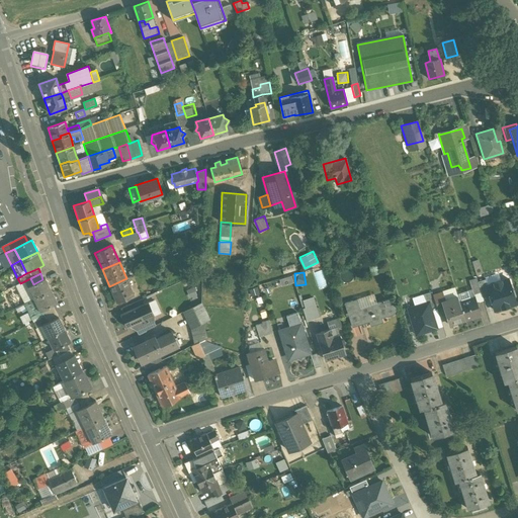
[(33,284),(27,286),(33,299),(51,290),(45,278),(33,284)]
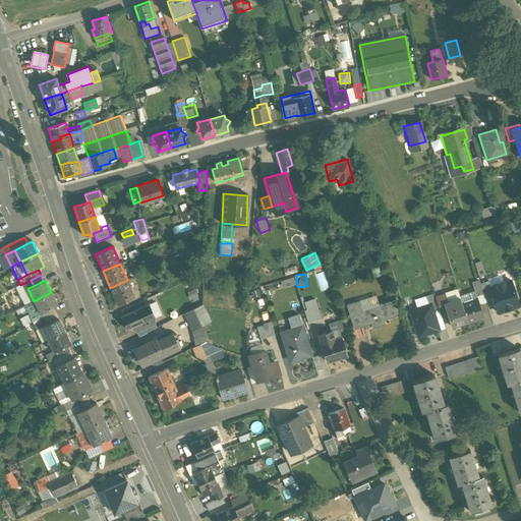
[(127,280),(110,288),(117,304),(134,297),(127,280)]
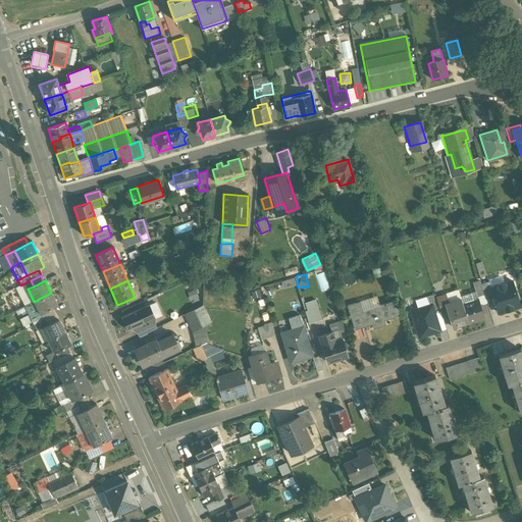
[(480,280),(472,283),(476,297),(484,295),(480,280)]
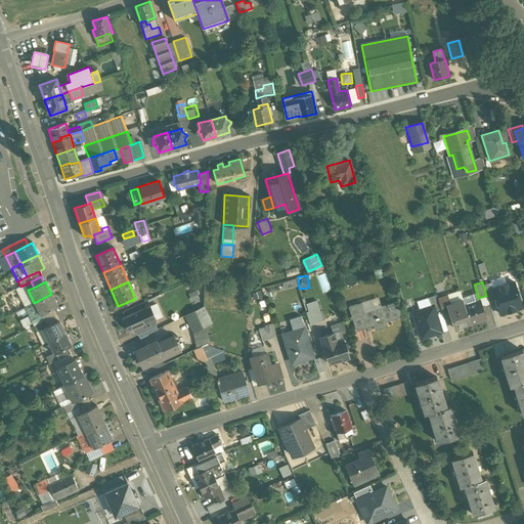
[(488,302),(496,300),(492,289),(491,281),(482,285),(486,296),(488,302)]
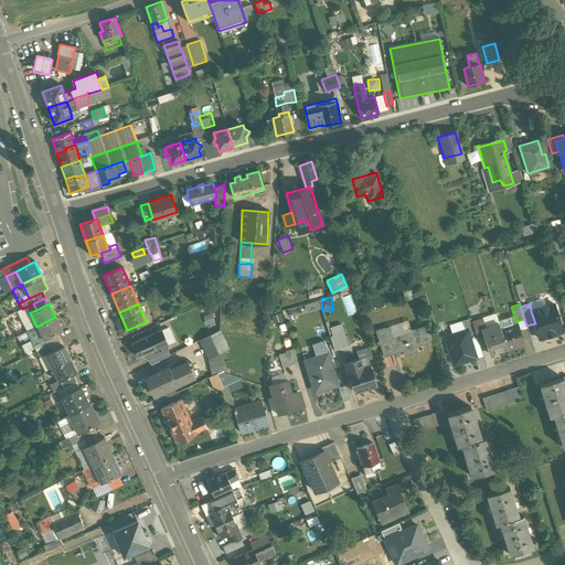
[(539,338),(562,331),(554,305),(531,311),(535,323),(539,338)]
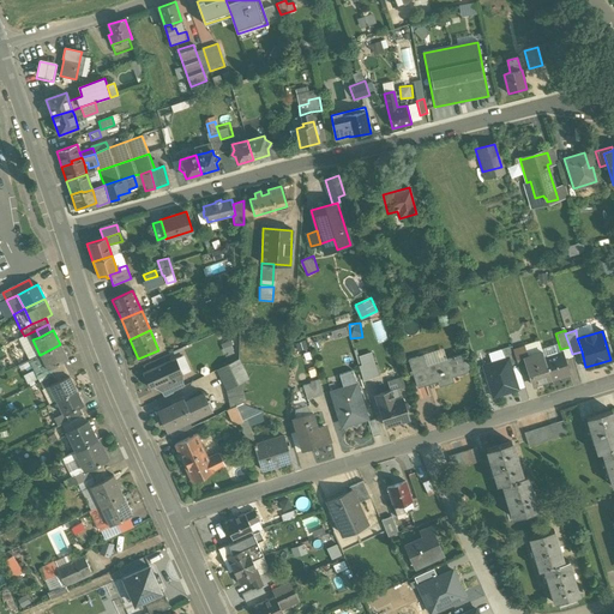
[(60,344),(40,355),(47,369),(49,368),(61,362),(67,359),(60,344)]
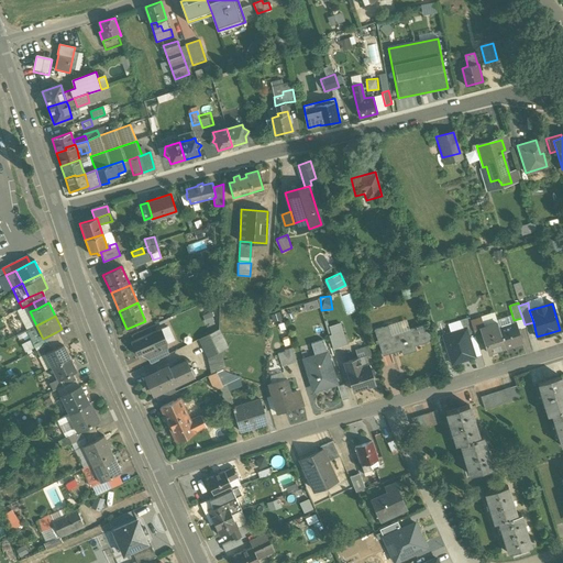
[(338,317),(328,320),(332,334),(342,331),(338,317)]
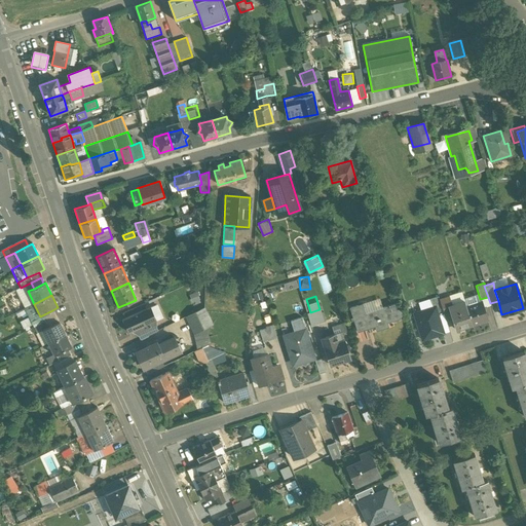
[(443,311),(440,300),(439,296),(430,299),(433,307),(436,316),(444,313),(443,311)]
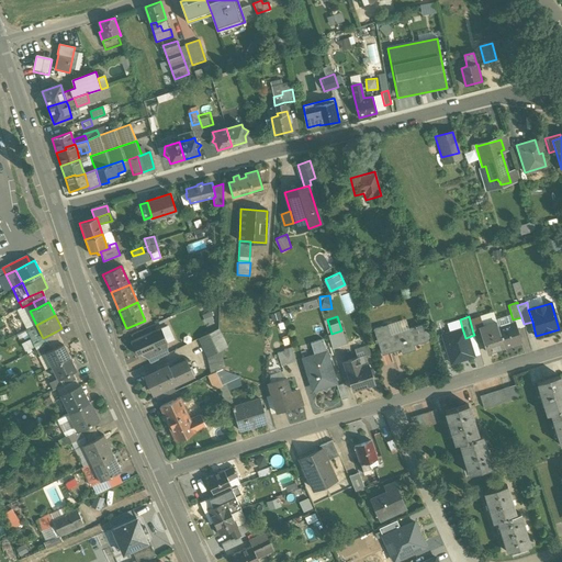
[(478,318),(470,321),(473,333),(481,330),(480,327),(481,327),(478,318)]
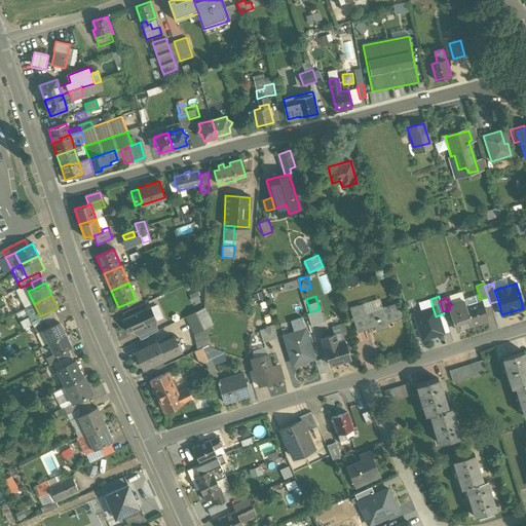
[(482,301),(465,306),(471,323),(478,321),(478,322),(487,318),(482,301)]
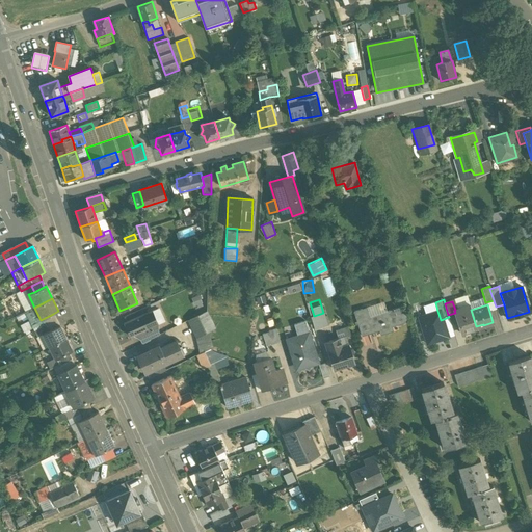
[(399,306),(362,318),(363,321),(356,323),(361,336),(370,333),(369,331),(378,328),(379,335),(393,329),(392,324),(396,323),(396,324),(406,321),(403,313),(401,313),(399,306)]
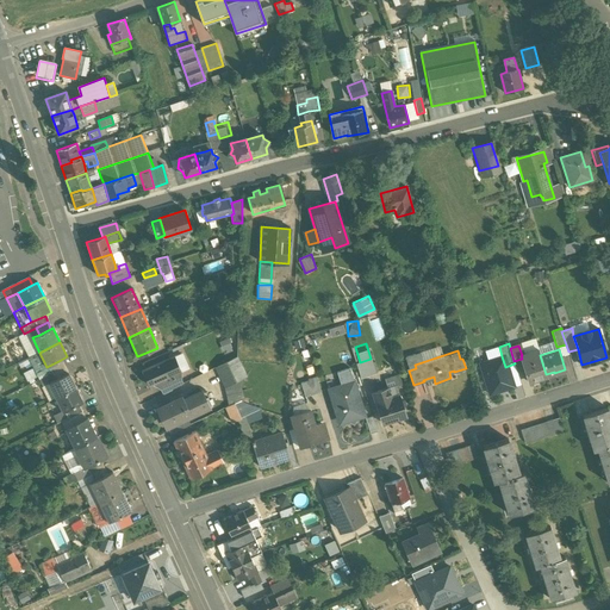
[(522,355),(521,355),(522,359),(530,383),(547,377),(546,374),(540,355),(539,350),(522,355)]
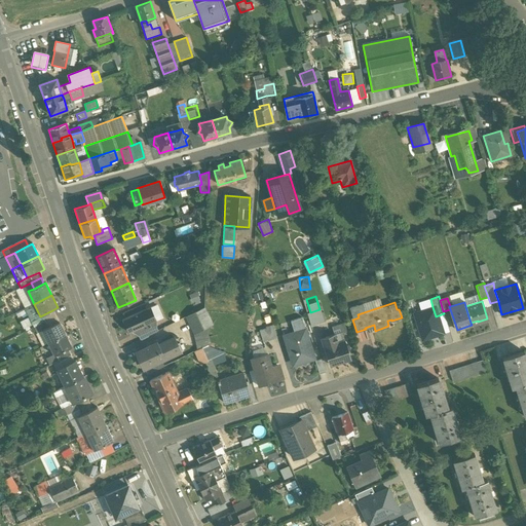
[(204,307),(187,315),(195,333),(197,345),(199,348),(209,344),(204,328),(213,324),(204,307)]
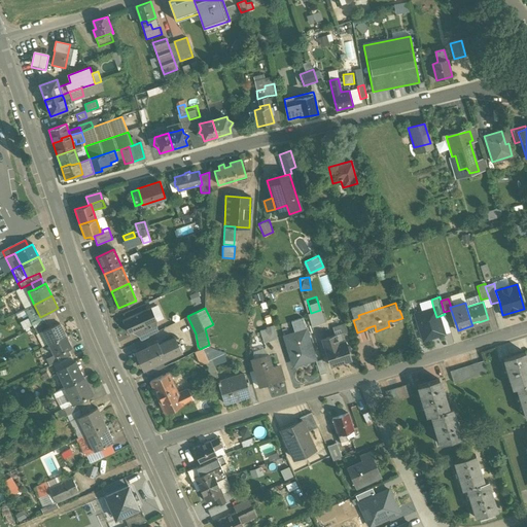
[(433,308),(415,314),(423,341),(444,334),(440,320),(437,321),(436,317),(433,308)]
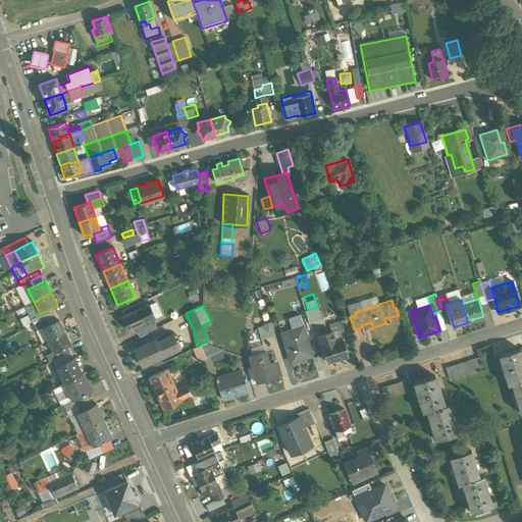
[(150,308),(146,306),(139,309),(145,323),(135,327),(137,330),(143,327),(153,322),(152,320),(153,315),(150,308)]
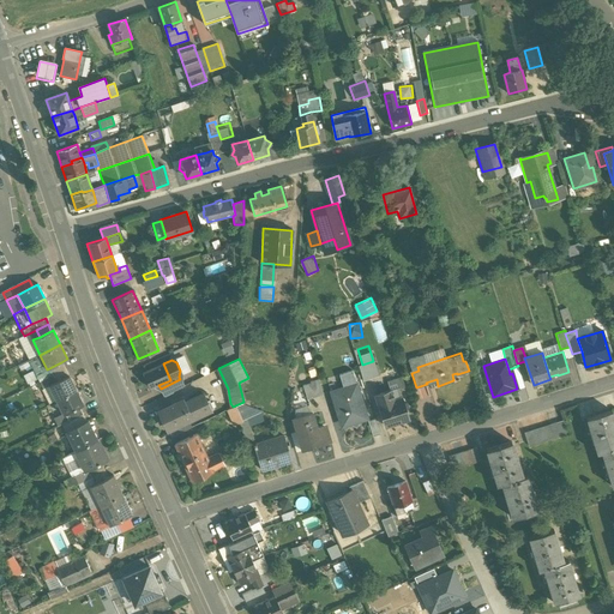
[(362,365),(359,366),(362,379),(378,375),(373,361),(362,365)]
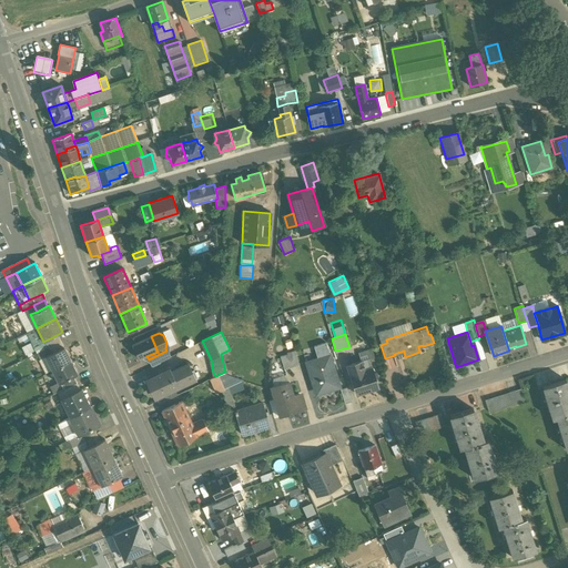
[(57,335),(46,341),(48,346),(60,341),(57,335)]
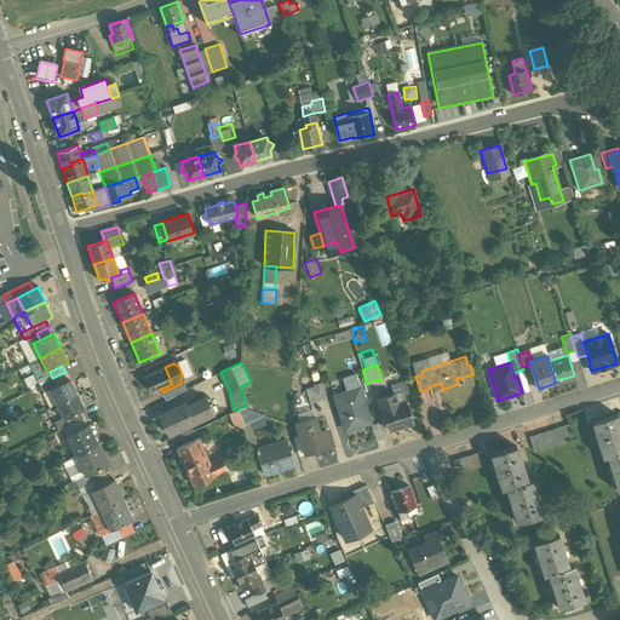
[(165,367),(145,375),(153,392),(160,389),(172,384),(165,367)]
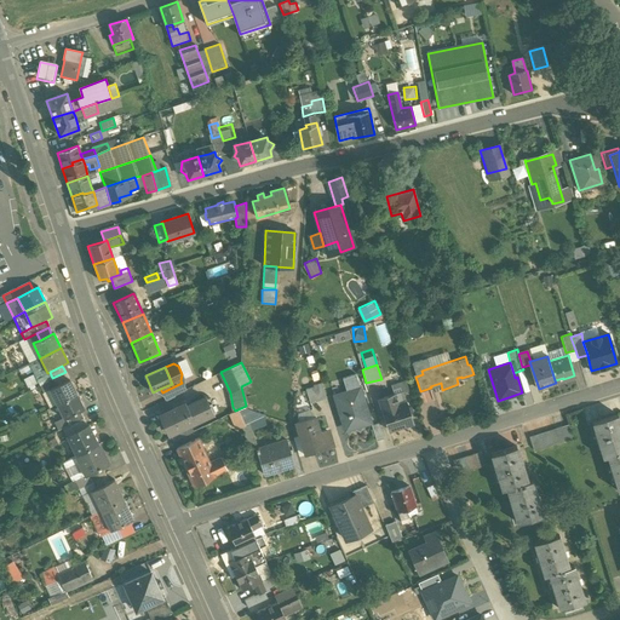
[(65,372),(52,378),(56,386),(69,379),(65,372)]
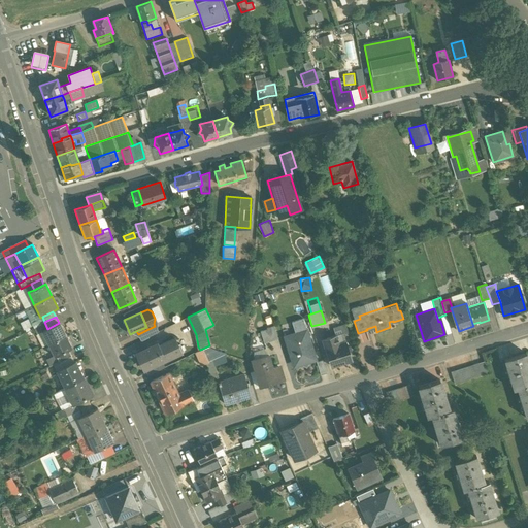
[(47,329),(41,332),(47,344),(65,335),(59,323),(47,329)]
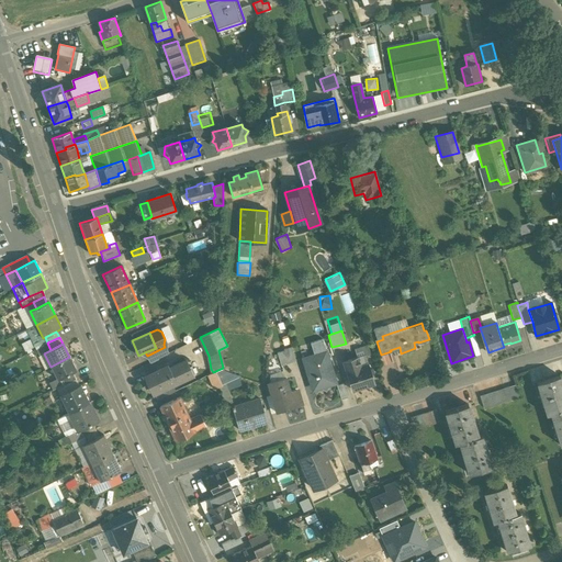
[(324,344),(312,347),(314,353),(315,353),(316,359),(327,355),(324,344)]
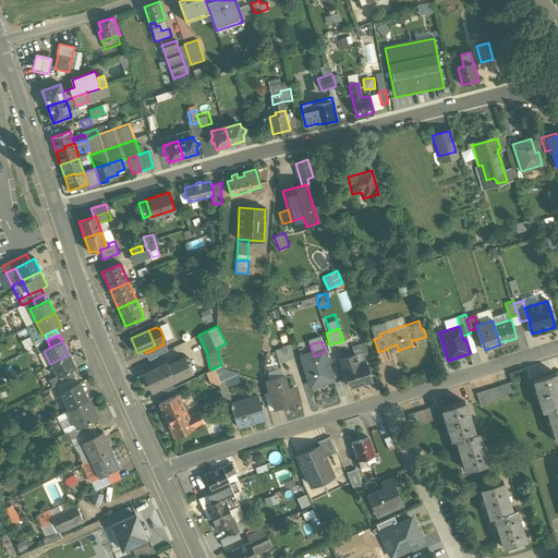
[(164,344),(153,350),(146,353),(149,360),(167,351),(164,344)]
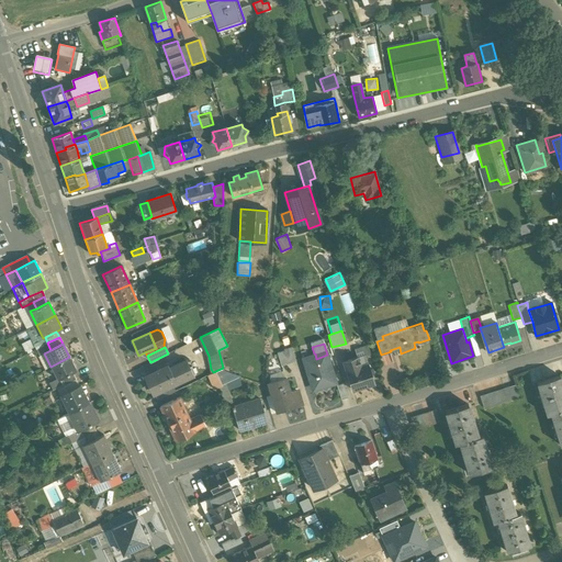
[(292,347),(284,349),(284,350),(289,362),(295,359),(292,347)]
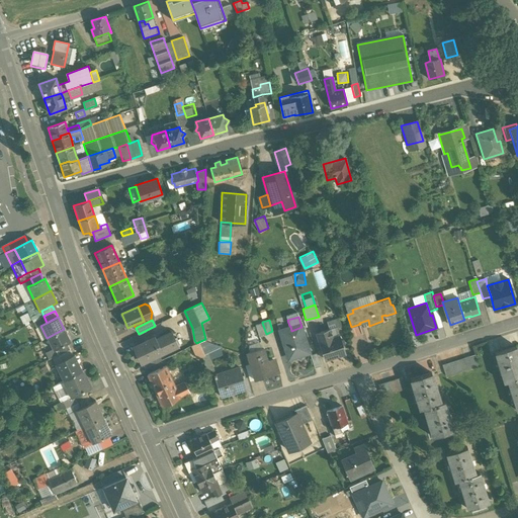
[(339,320),(328,323),(329,329),(336,327),(342,326),(339,320)]
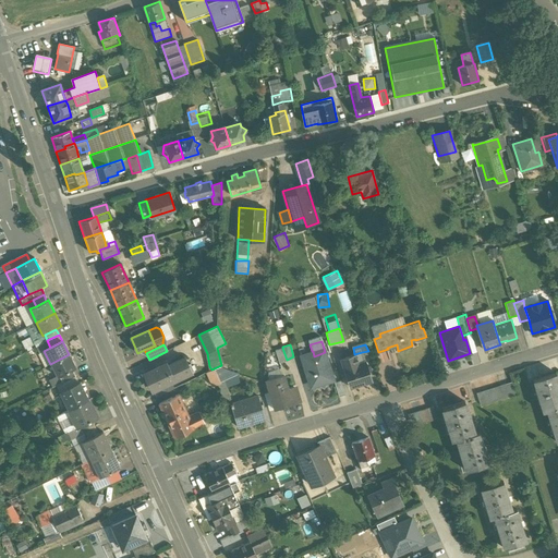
[(0,358),(1,361),(11,356),(7,347),(0,349),(0,358)]
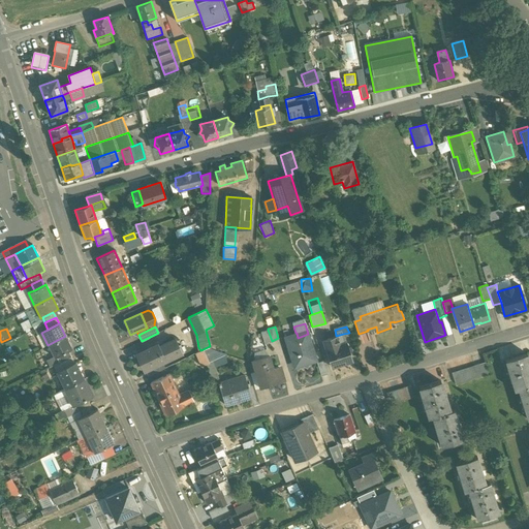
[(268,330),(261,332),(266,343),(272,341),(268,330)]
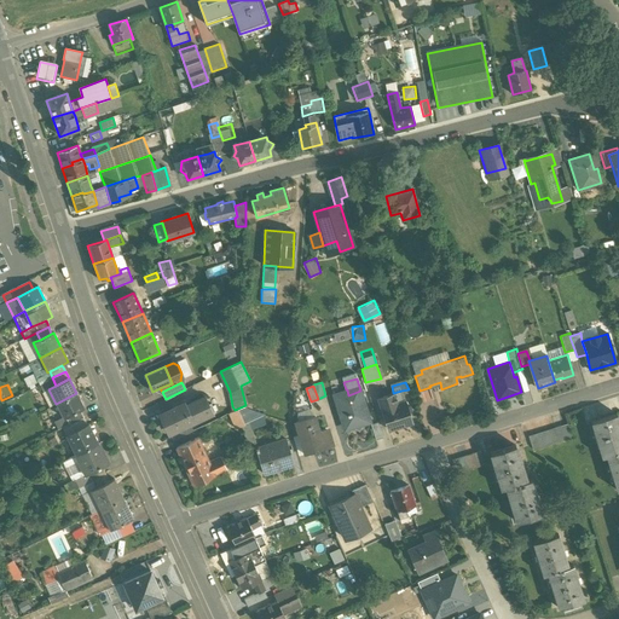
[(360,391),(348,395),(347,389),(346,389),(333,394),(343,427),(350,424),(351,428),(371,422),(362,391),(360,391)]
